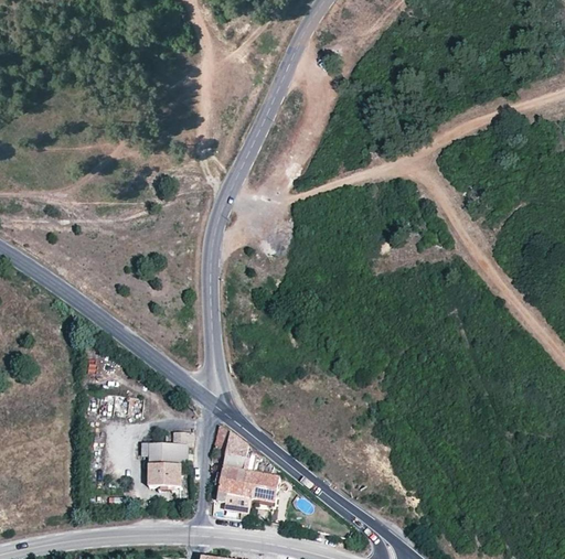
[(91,359),(87,377),(96,379),(99,362),(91,359)]
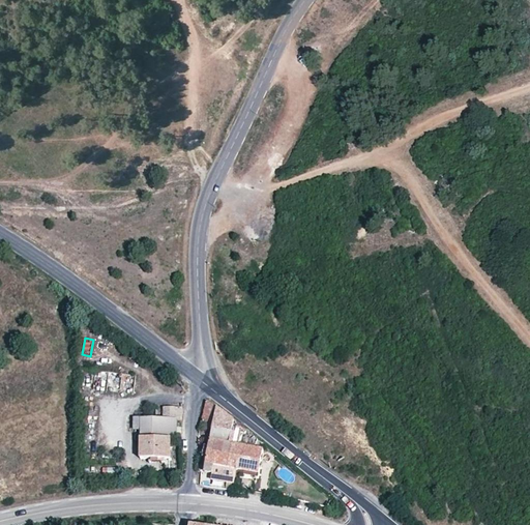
[(205,399),(200,425),(211,428),(209,435),(252,444),(257,437),(205,397),(205,399)]
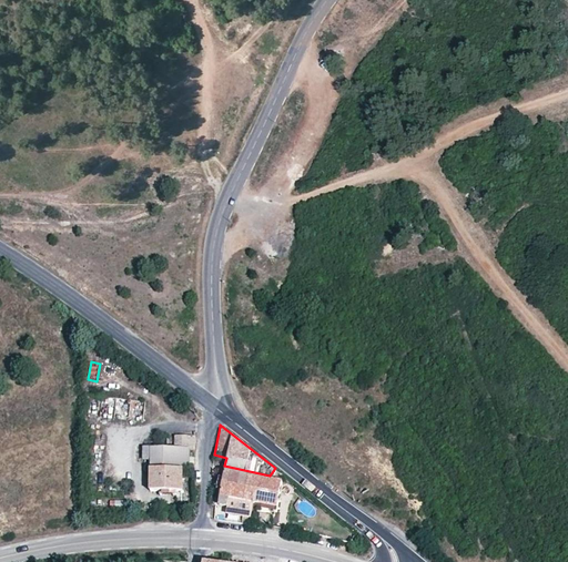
[(150,445),(150,466),(184,467),(189,468),(190,446),(193,446),(194,433),(179,432),(178,436),(174,436),(174,445),(150,445)]
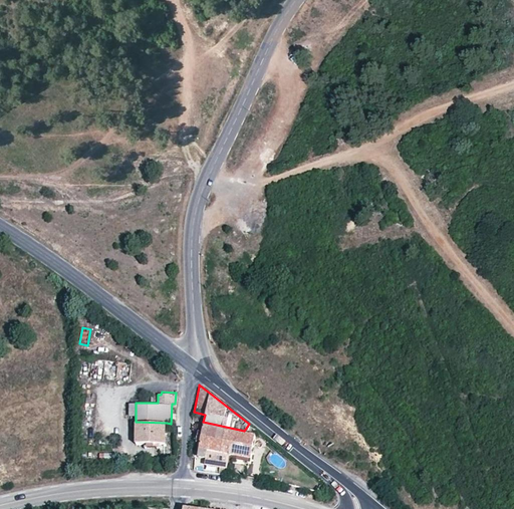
[(166,444),(167,423),(136,422),(135,443),(166,444)]
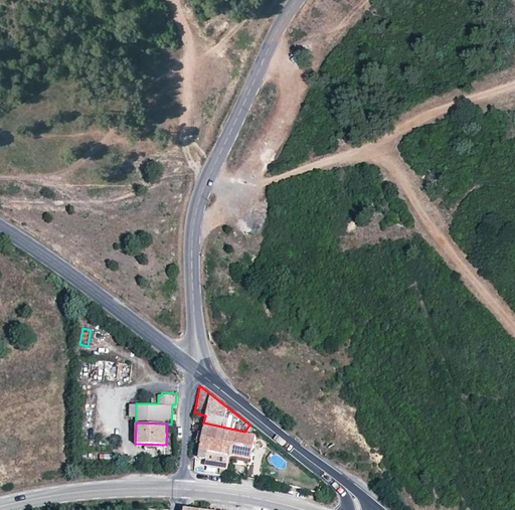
[(244,432),(203,422),(200,438),(198,438),(194,455),(205,457),(206,448),(229,453),(229,455),(236,457),(249,460),(250,460),(254,434),(244,432)]
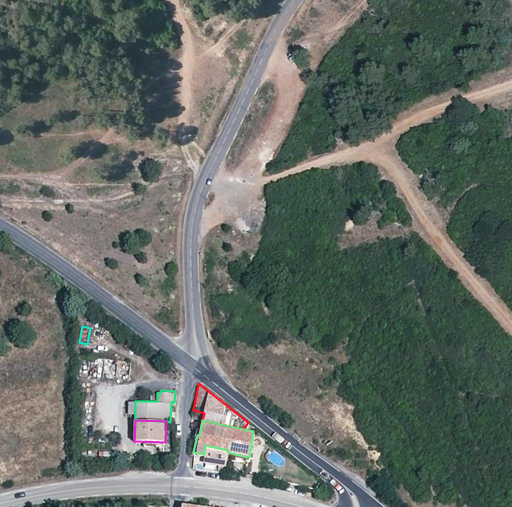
[(224,465),(228,452),(228,450),(205,445),(204,454),(203,459),(224,465)]
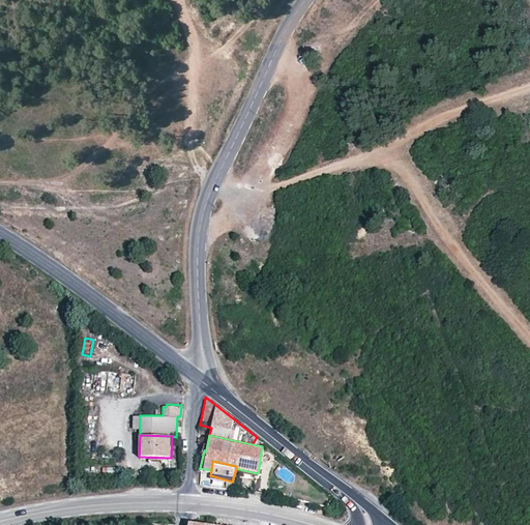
[(257,473),(243,470),(240,484),(254,486),(257,473)]
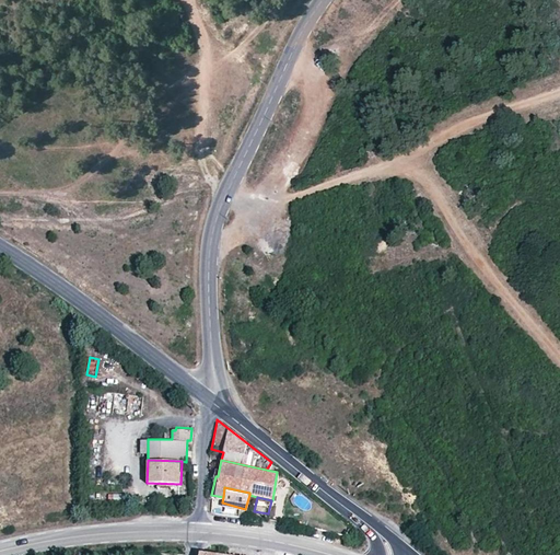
All buildings are outlined.
